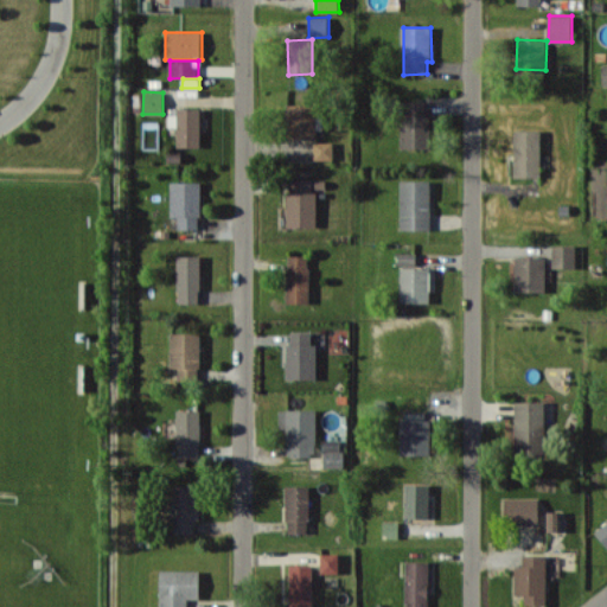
[(402,148),(428,148),(427,101),(401,101),(402,148)]
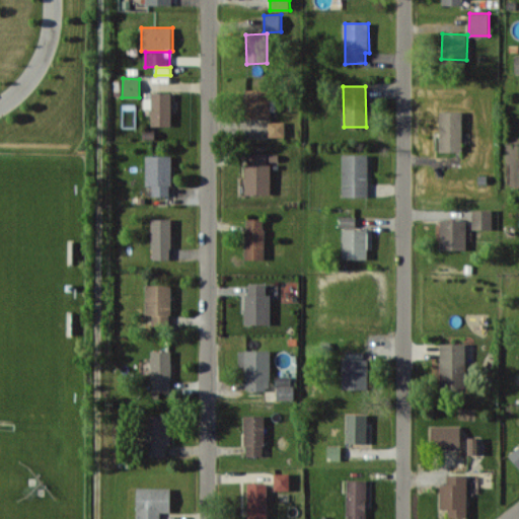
[(271,119),(270,89),(244,89),(245,119),(271,119)]
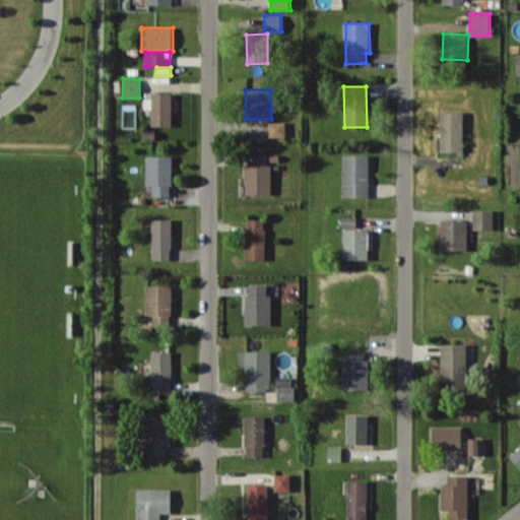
[(152,108),(151,126),(172,126),(172,94),(145,94),(145,108),(152,108)]
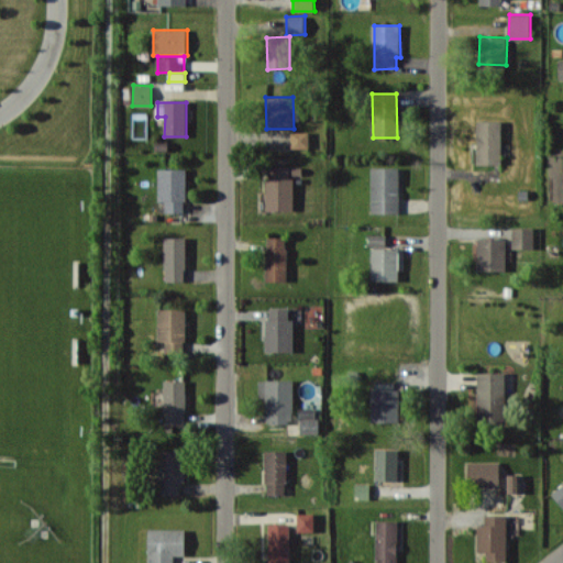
[(501,120),(477,121),(477,165),(501,164),(501,120)]
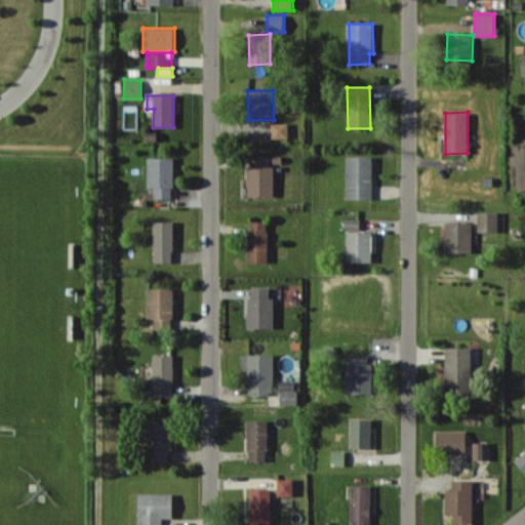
[(273,138),(288,137),(288,123),(273,123),(273,138)]
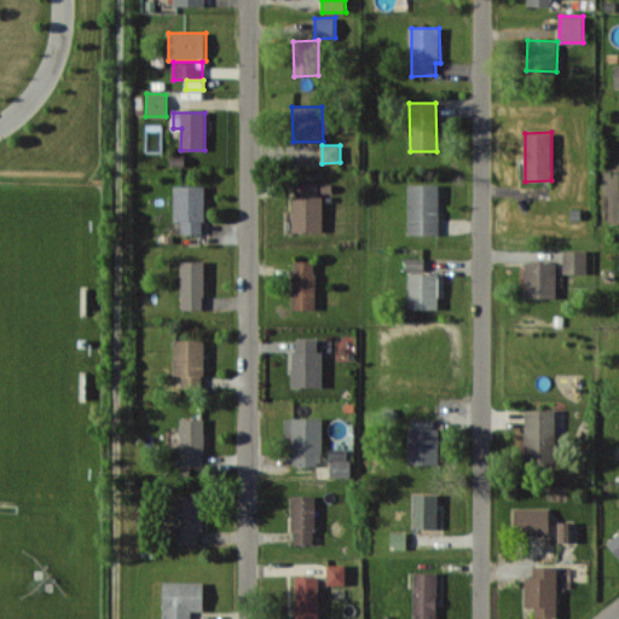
[(323,231),(324,195),(318,195),(318,183),(299,183),(299,196),(293,195),(293,231),(323,231)]
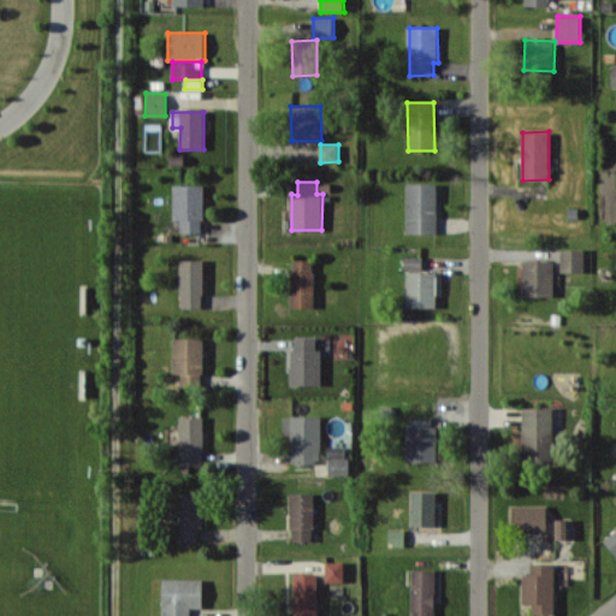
[(407,232),(437,232),(438,183),(407,183),(407,232)]
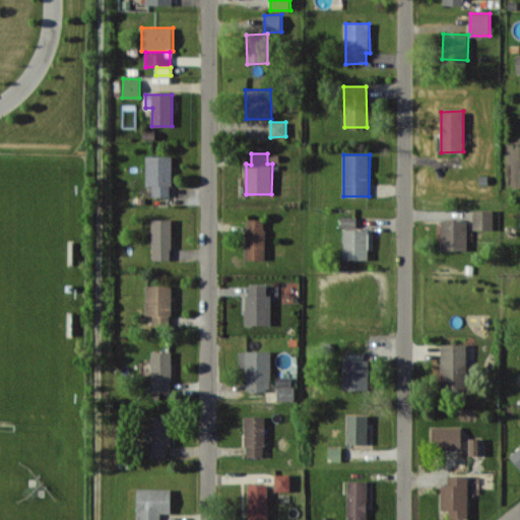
[(153,196),(173,196),(172,155),(146,155),(147,186),(152,186),(153,196)]
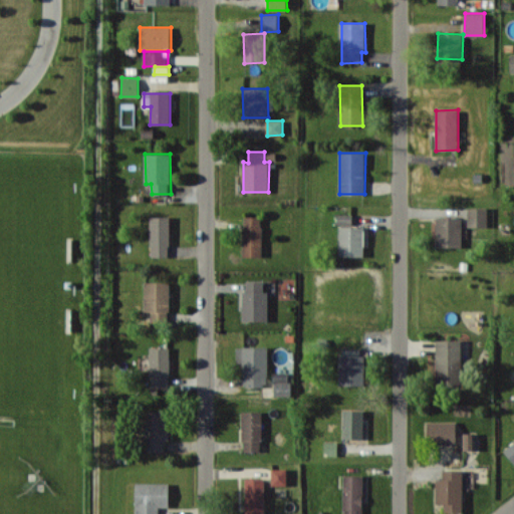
[(469,227),(488,227),(488,207),(469,207),(469,227)]
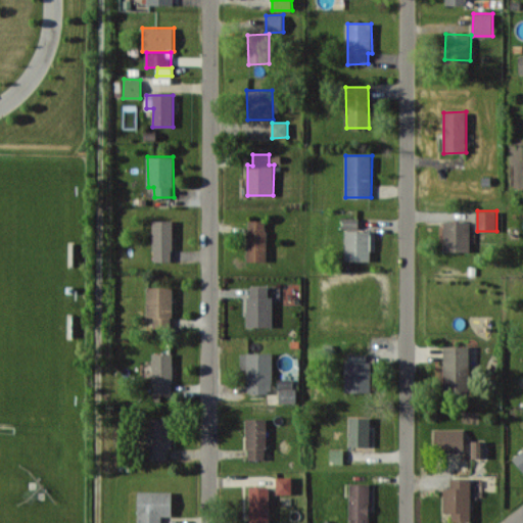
[(343,229),(360,229),(360,218),(343,218),(343,229)]
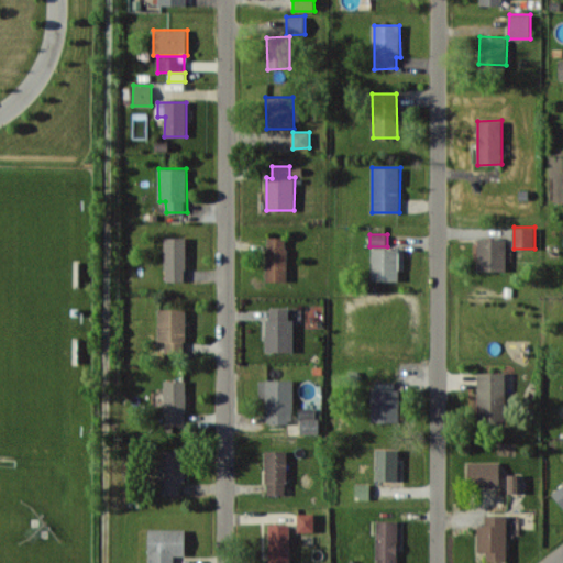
[(165,280),(186,282),(186,236),(166,236),(165,280)]
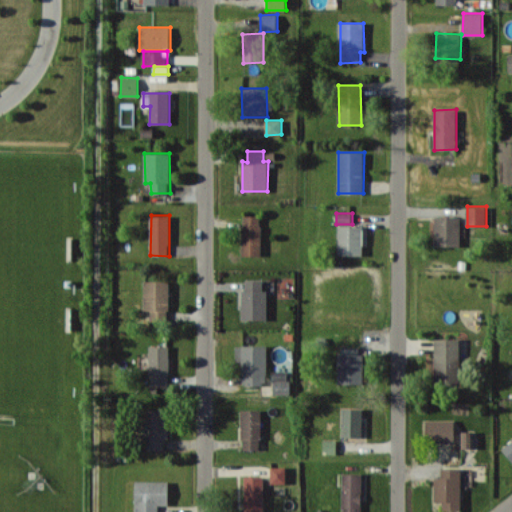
[(262,255),(261,215),(242,215),(242,255),(262,255)]
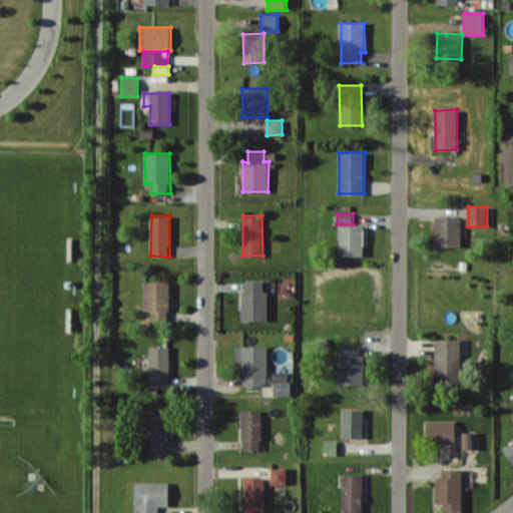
[(461,246),(462,217),(436,217),(435,246),(461,246)]
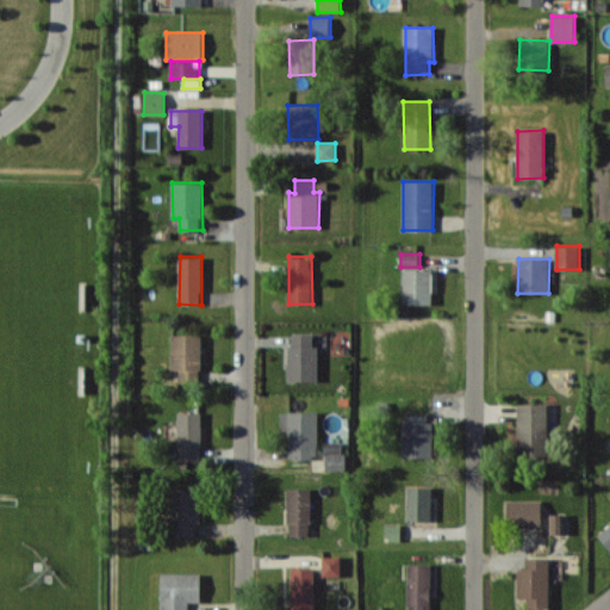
[(403,304),(433,304),(433,292),(440,292),(440,271),(403,271),(403,304)]
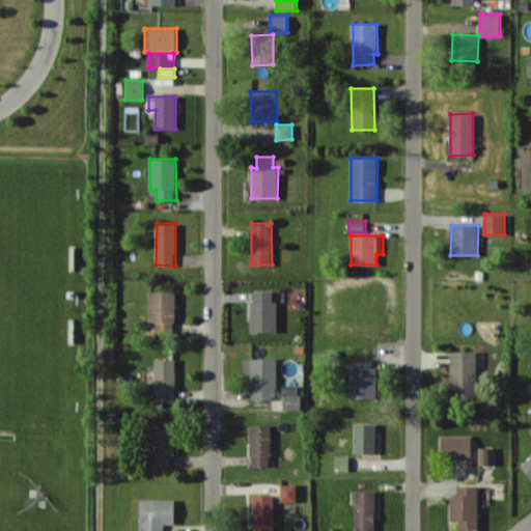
[(277,332),(277,300),(273,300),(273,290),(254,290),(254,300),(251,300),(251,332),(277,332)]
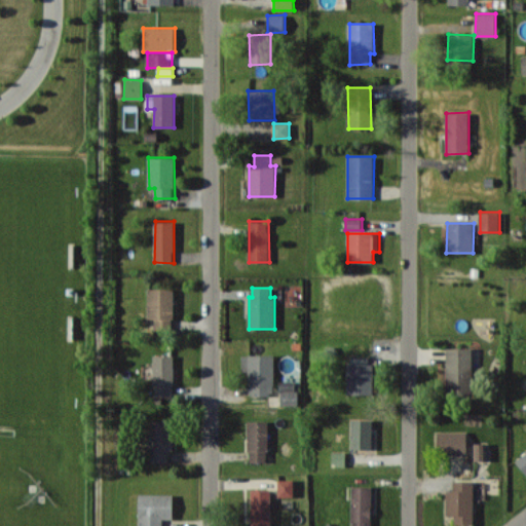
[(148,318),(154,318),(154,328),(174,329),(174,289),(148,289),(148,318)]
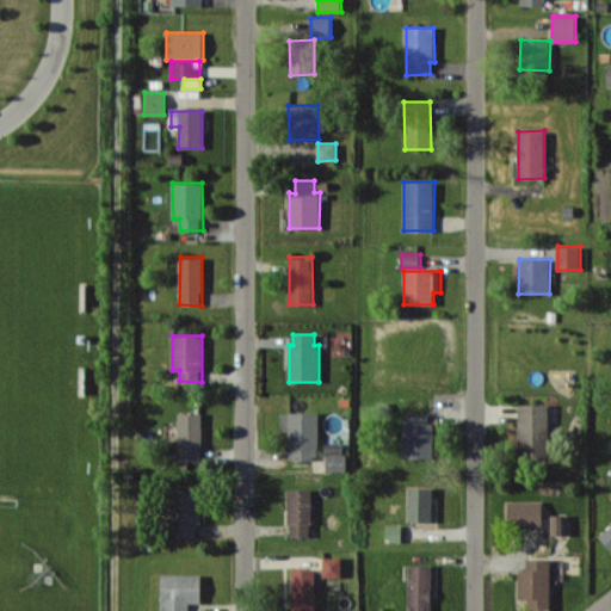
[(549,403),(518,405),(519,457),(549,456),(549,403)]
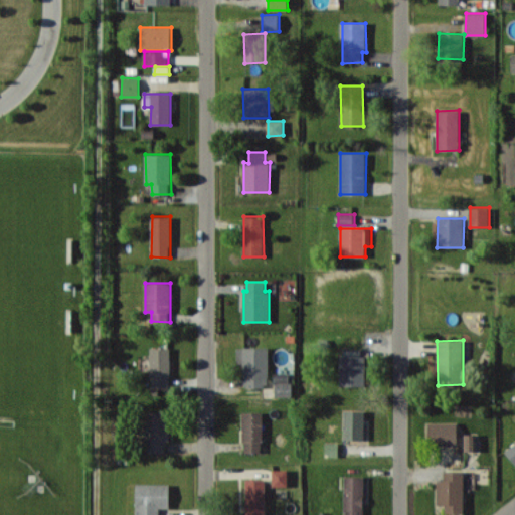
[(170,347),(151,347),(151,388),(171,388),(170,347)]
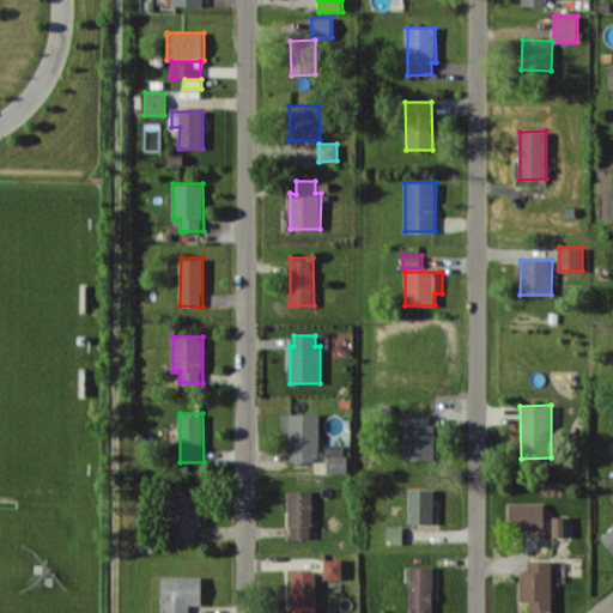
[(320,414),(283,413),(281,432),(290,432),(290,460),(320,461),(320,414)]
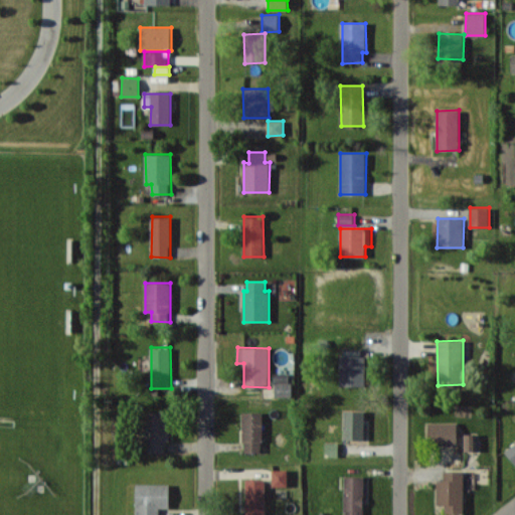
[(340,385),(365,385),(365,356),(340,356),(340,385)]
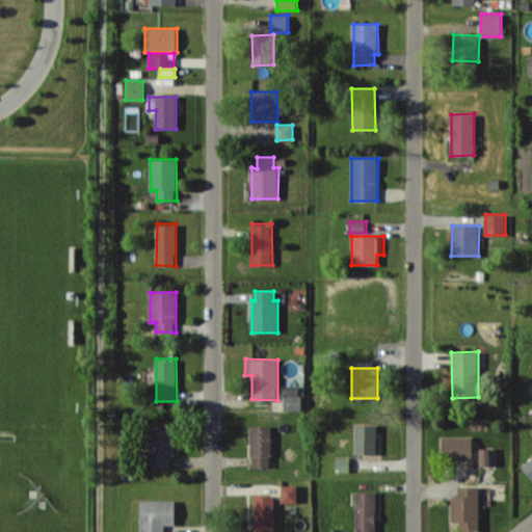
[(284,409),(300,409),(300,386),(284,386),(284,409)]
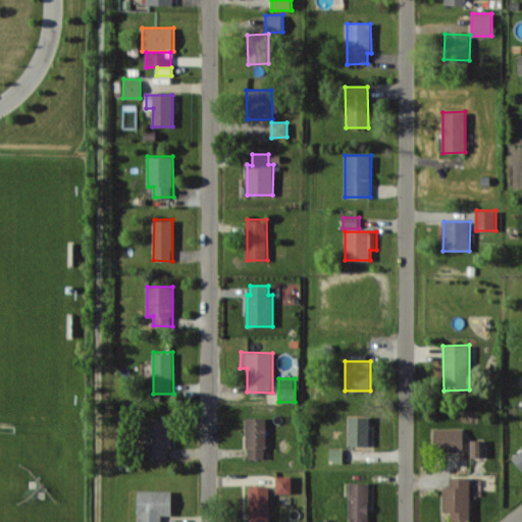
[(369,446),(370,416),(350,416),(349,446),(369,446)]
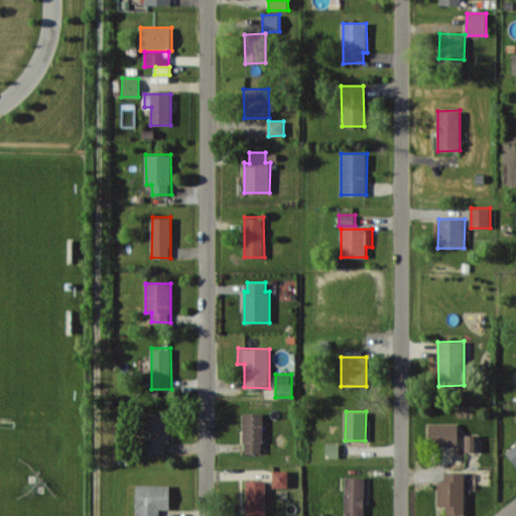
[(166,454),(165,442),(169,441),(169,412),(145,413),(146,454),(166,454)]
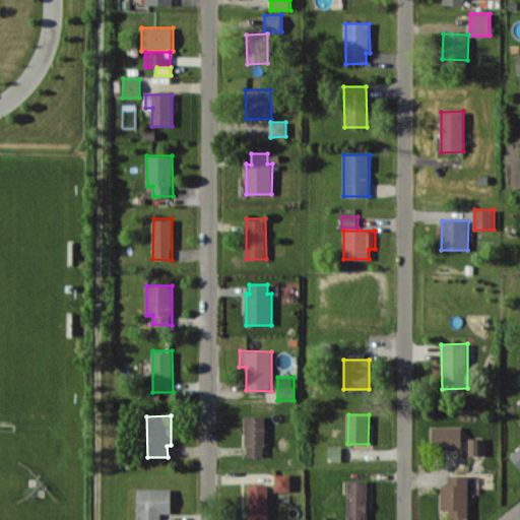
[(247,456),(265,456),(265,415),(246,416),(247,456)]
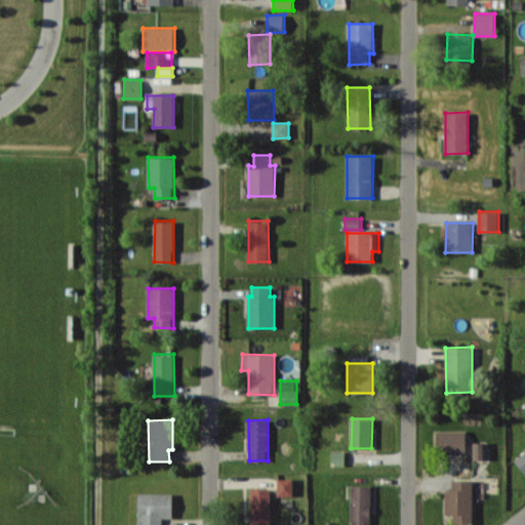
[(437,431),(437,454),(467,453),(467,431),(437,431)]
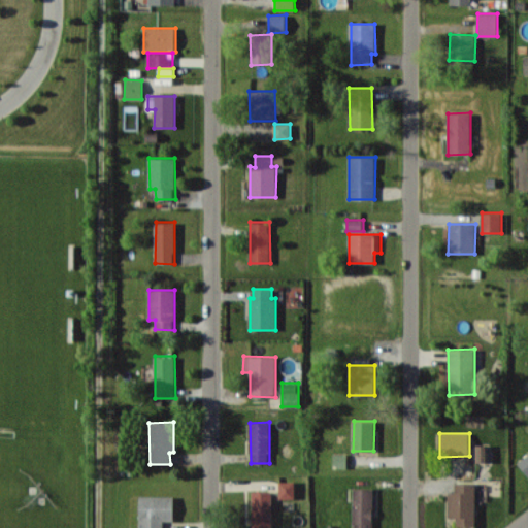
[(479,462),(488,462),(488,444),(479,444),(479,462)]
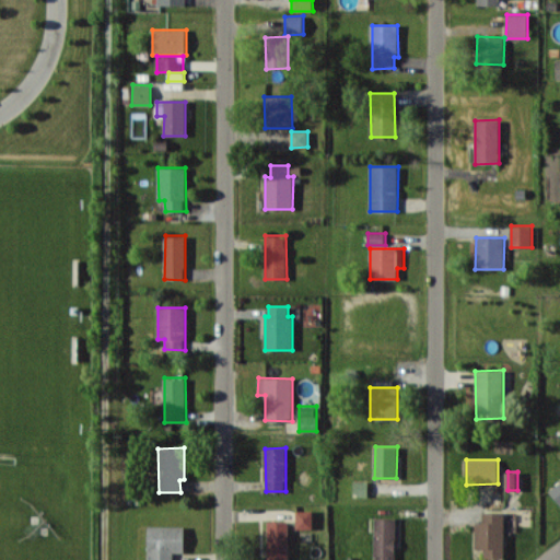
[(369,481),(354,481),(353,497),(368,497),(369,481)]
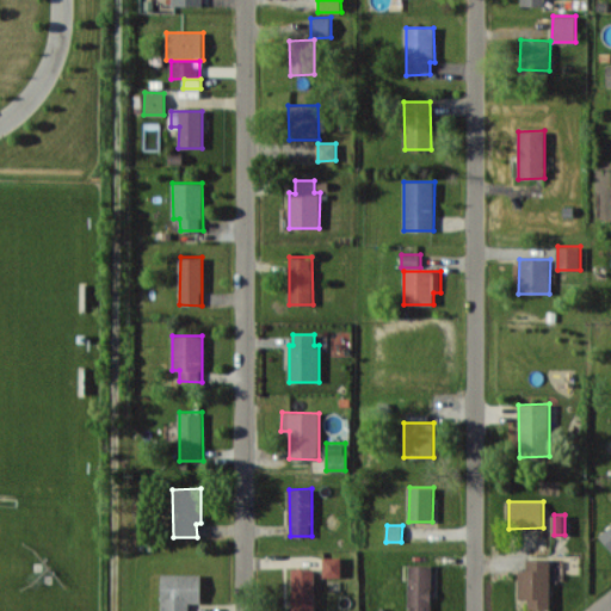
[(610,525),(599,536),(610,550),(610,525)]
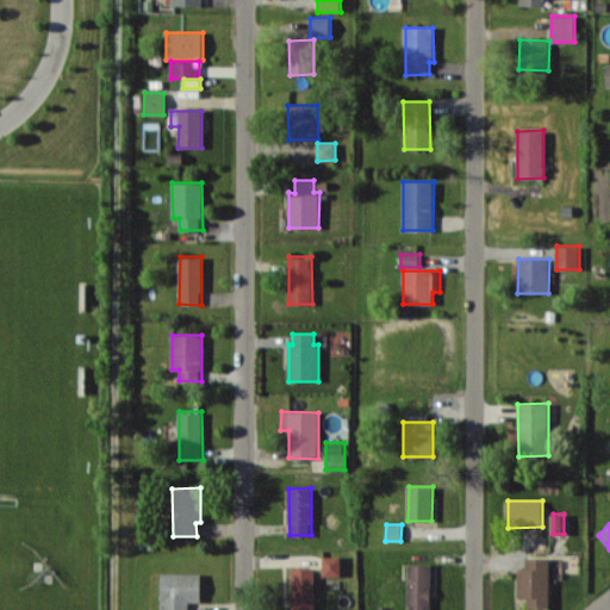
[(341,556),(323,556),(323,577),(341,576),(341,556)]
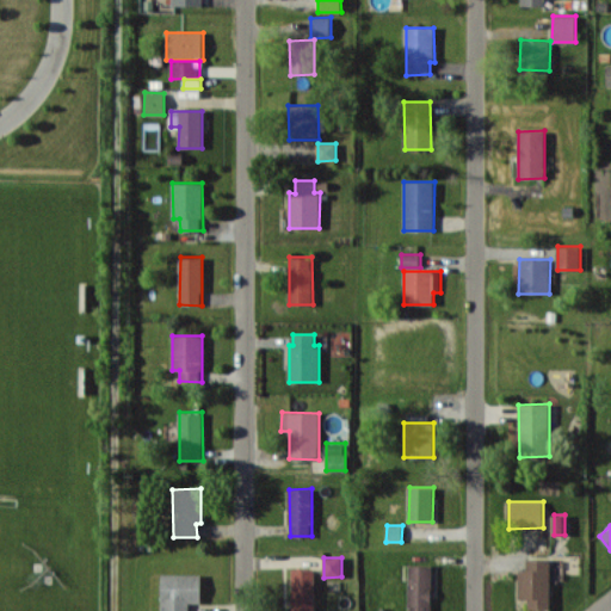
[(550,609),(550,557),(528,557),(528,569),(519,569),(519,598),(528,598),(528,609),(550,609)]
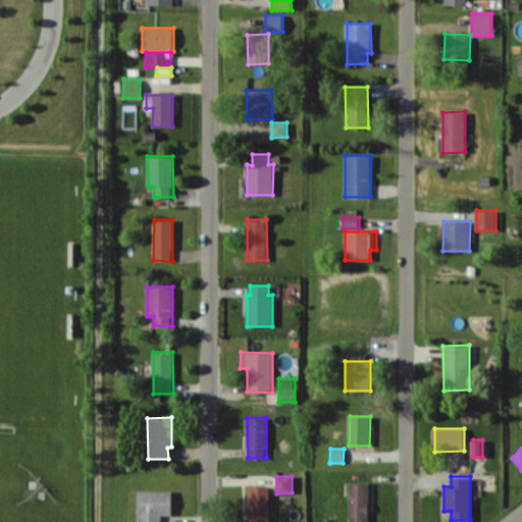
[(348,521),(367,521),(369,482),(350,482),(348,521)]
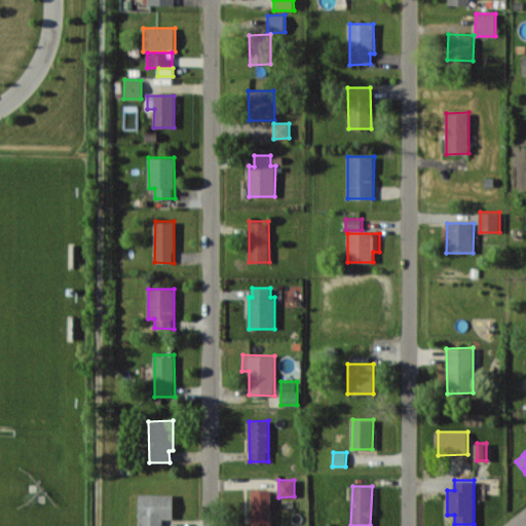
[(251,525),(271,525),(271,489),(251,489),(251,525)]
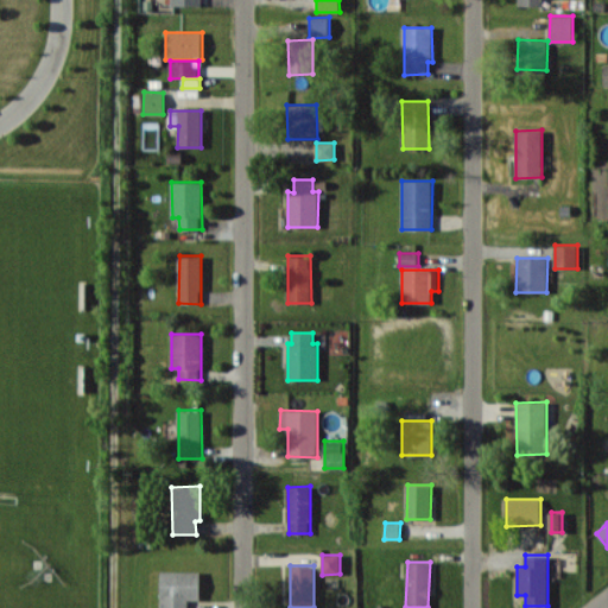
[(201,571),(162,571),(160,607),(188,607),(189,600),(200,600),(201,571)]
